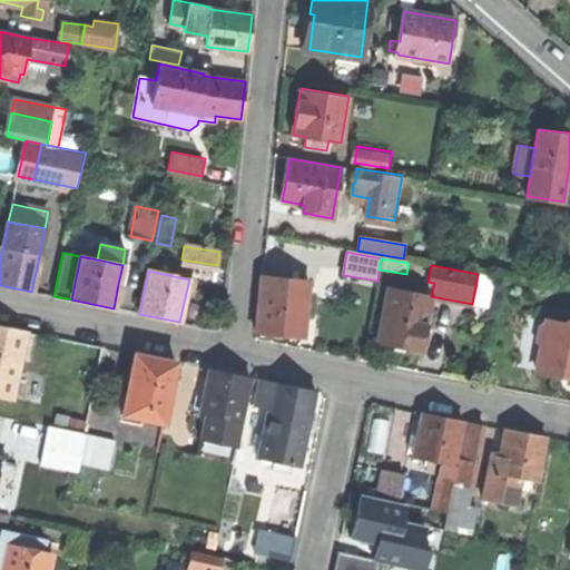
[(493,277),(478,274),(472,304),(488,307),(493,277)]
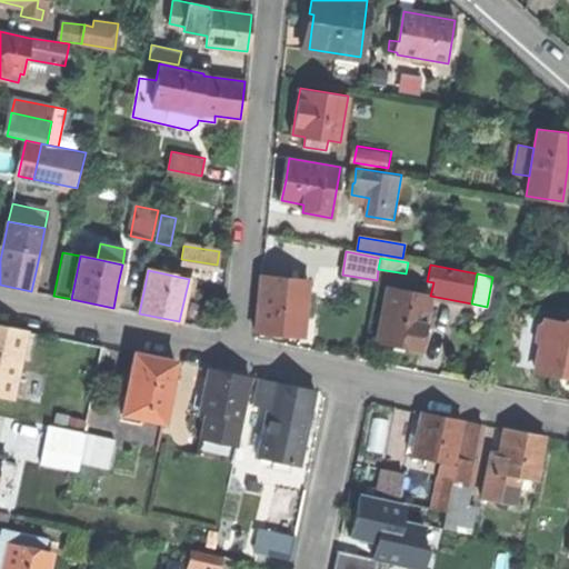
[(306,306),(308,280),(261,277),(256,333),(302,338),(306,306)]
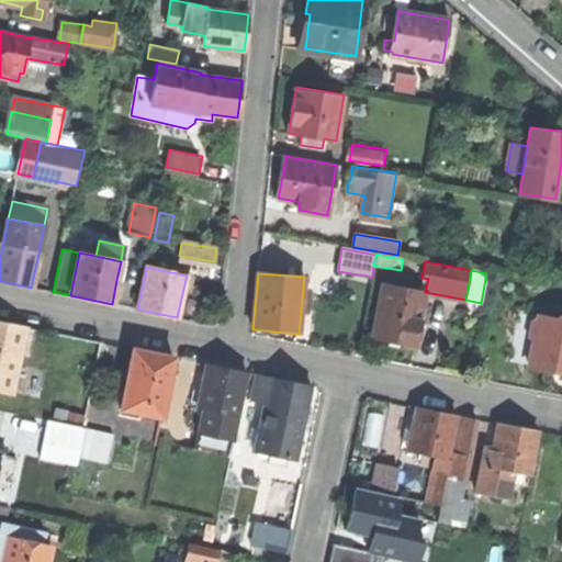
[(193,277),(187,276),(183,289),(191,291),(192,284),(193,277)]
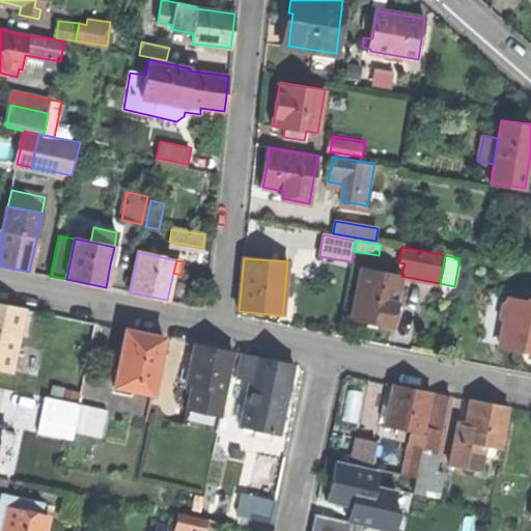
[(397,298),(401,276),(361,268),(351,318),(392,327),(397,298)]
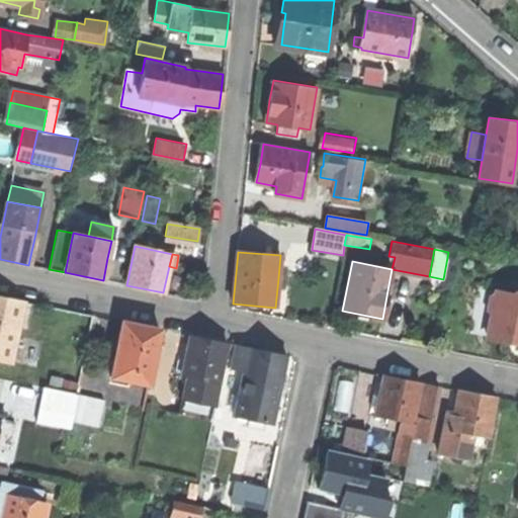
[(517,290),(510,294),(497,291),(490,297),(490,304),(488,307),(488,311),(491,318),(488,337),(509,342),(510,337),(514,338),(517,338),(517,339),(517,290)]
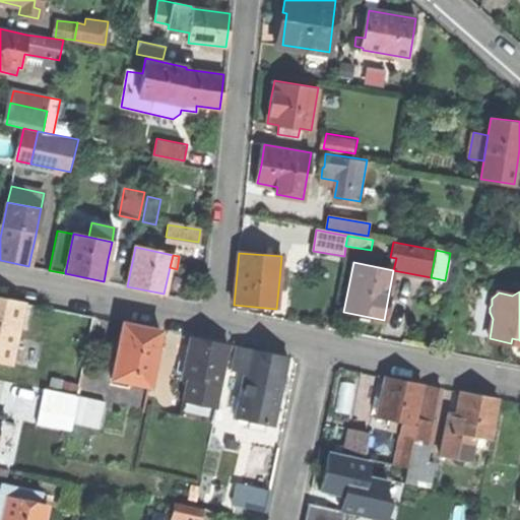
[(0,361),(12,365),(24,304),(0,298),(0,361)]
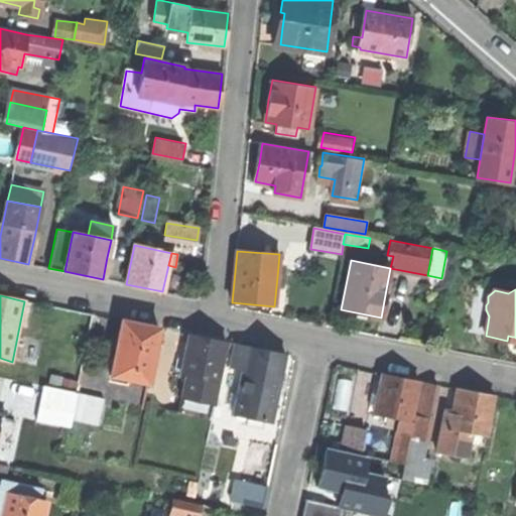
[(111,375),(148,383),(159,329),(122,321),(117,345),(115,358),(111,375)]
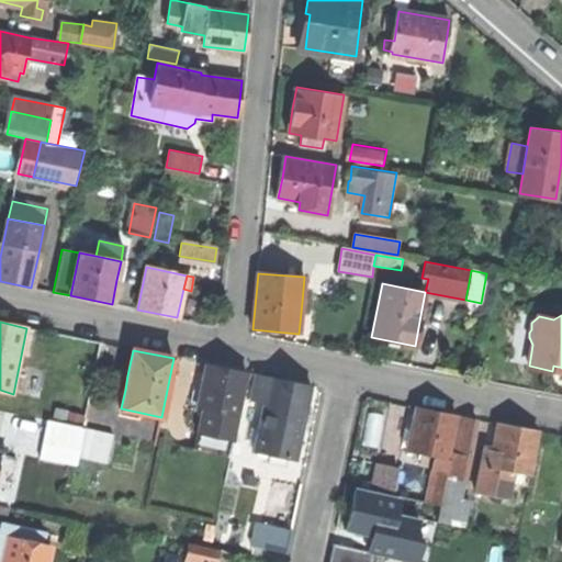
[(202,386),(198,408),(204,409),(199,434),(234,441),(236,430),(243,397),(247,373),(225,369),(206,364),(202,386)]
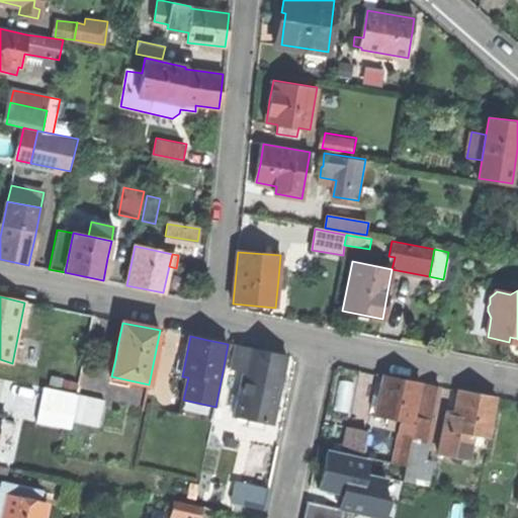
[(109,358),(115,359),(117,346),(112,344),(111,350),(109,358)]
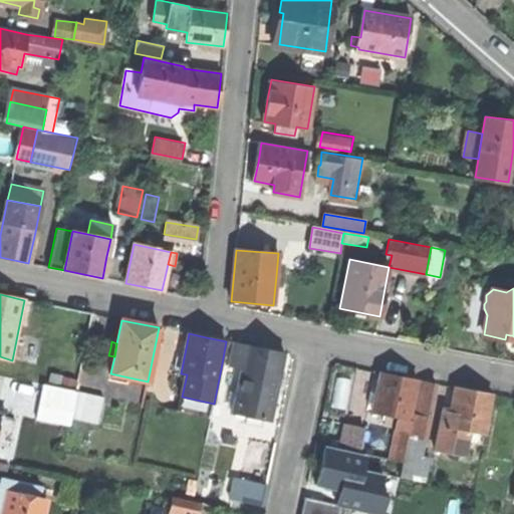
[(234,343),(226,341),(222,363),(229,365),(234,343)]
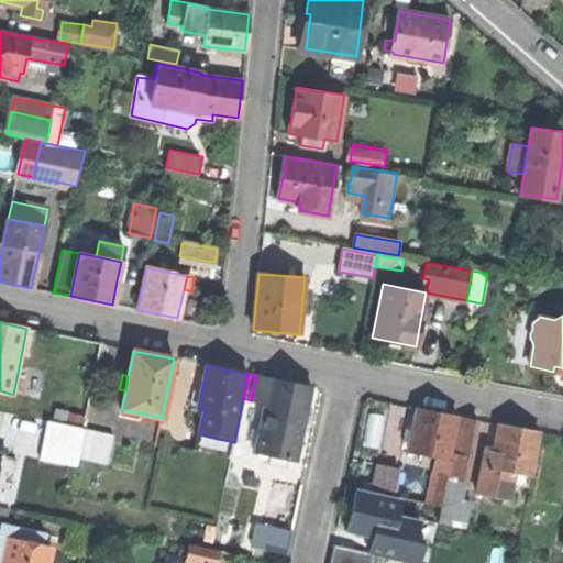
[(255,452),(273,456),(285,459),(296,461),(298,451),(305,418),(311,387),(256,376),(251,400),(255,401),(265,404),(255,452)]
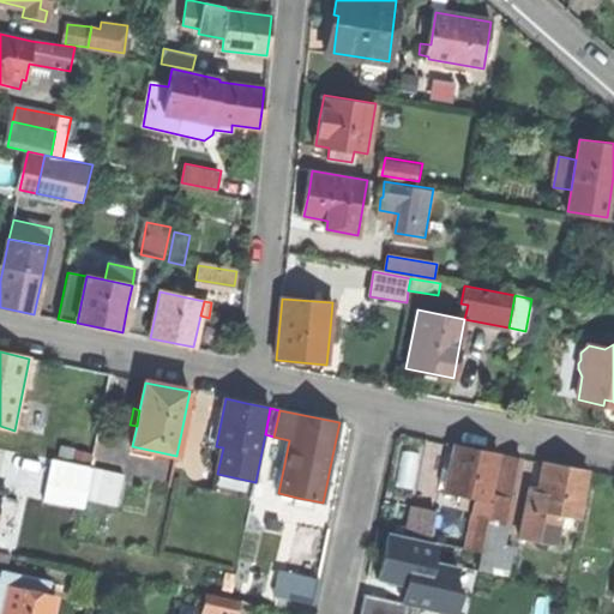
[(271,473),(278,438),(274,437),(265,434),(258,470),(271,473)]
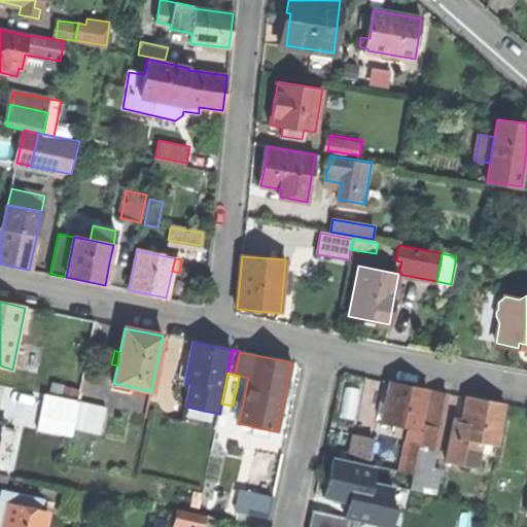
[(411,428),(424,430),(431,390),(405,385),(392,382),(384,423),(411,428)]
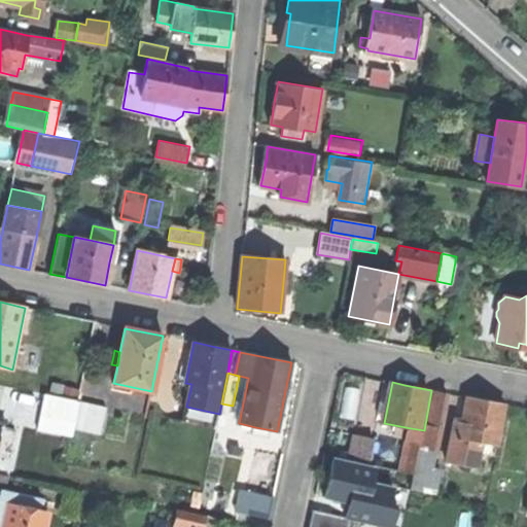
[(424,430),(420,450),(433,453),(446,393),(431,390),(424,430)]
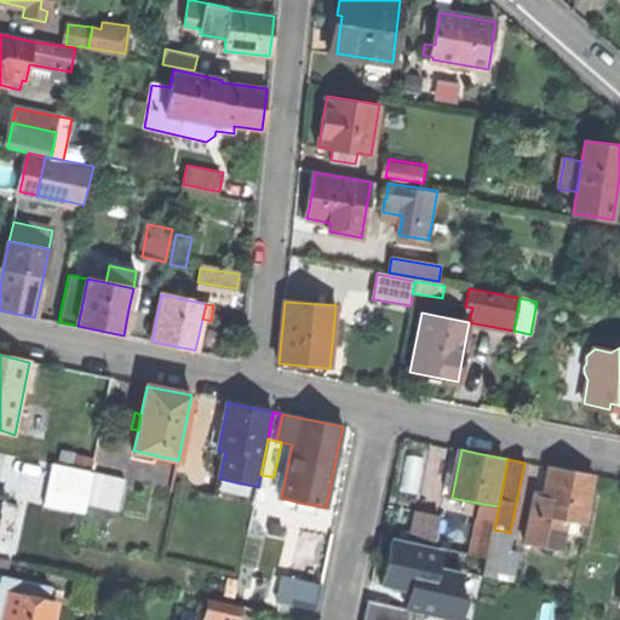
[(89,471),(51,464),(44,504),(80,511),(82,503),(89,471)]
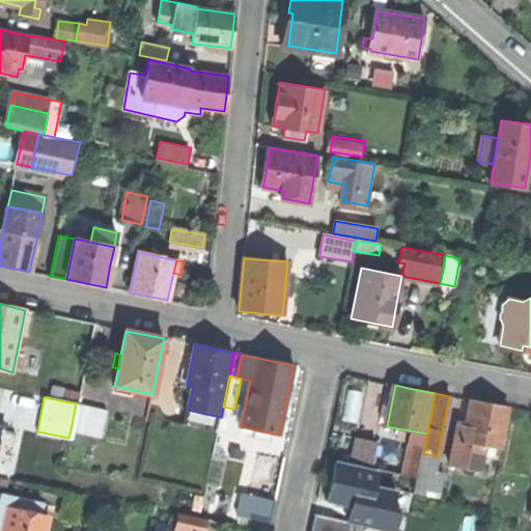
[(484,403),(469,400),(465,425),(456,423),(449,465),(479,470),(484,445),(501,448),(508,408),(484,403)]
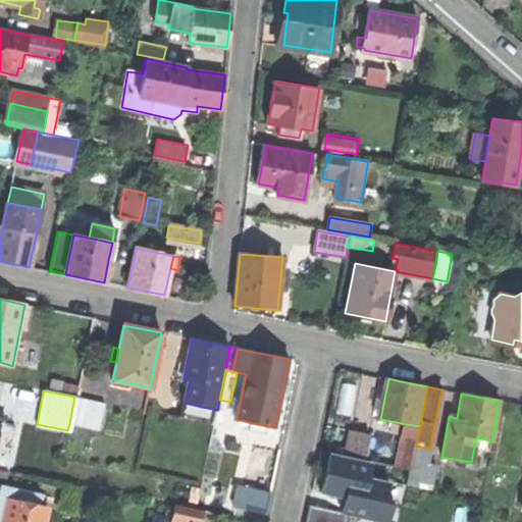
[(106,404),(79,399),(73,425),(101,430),(106,404)]
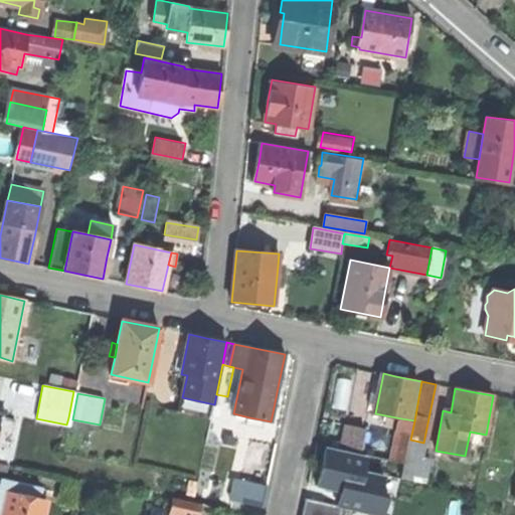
[(0,428),(12,432),(14,418),(0,415),(0,428)]
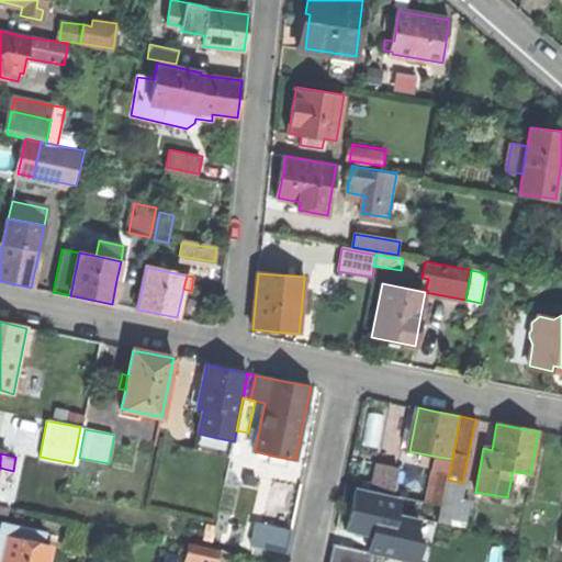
[(283,464),(284,458),(272,456),(271,462),(283,464)]
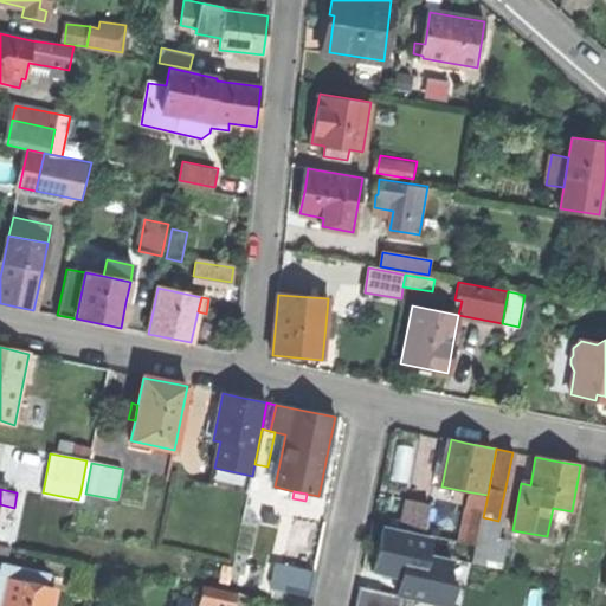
[(483,517),(488,495),(472,492),(462,543),(469,545),(477,546),(483,517)]
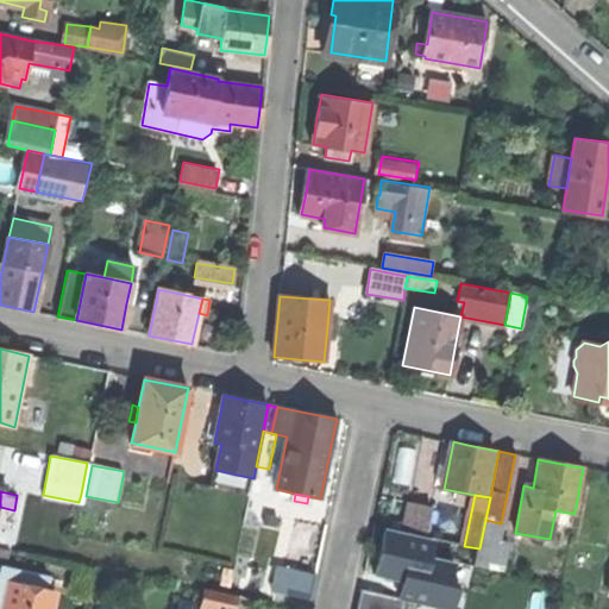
[(412,504),(406,533),(425,537),(431,508),(412,504)]
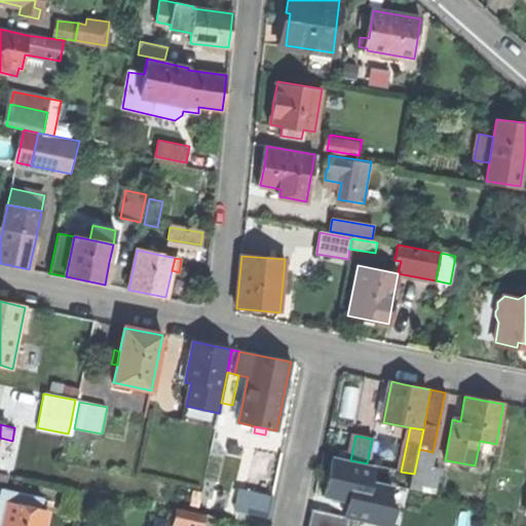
[(429,466),(433,452),(419,449),(414,474),(411,488),(434,493),(439,468),(429,466)]
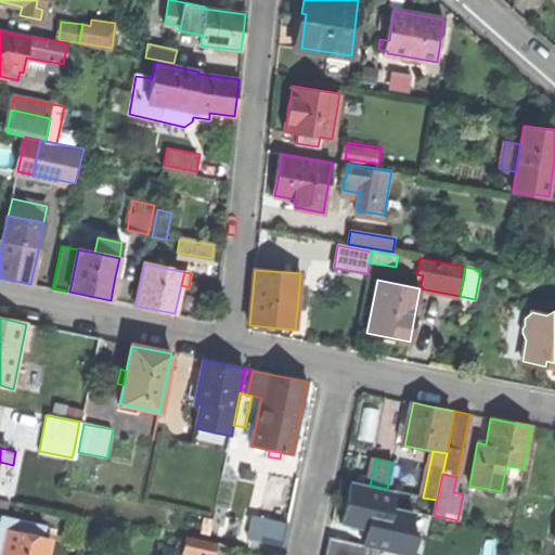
[(390,510),(394,493),(350,485),(343,524),(359,527),(366,528),(385,531),(390,510)]
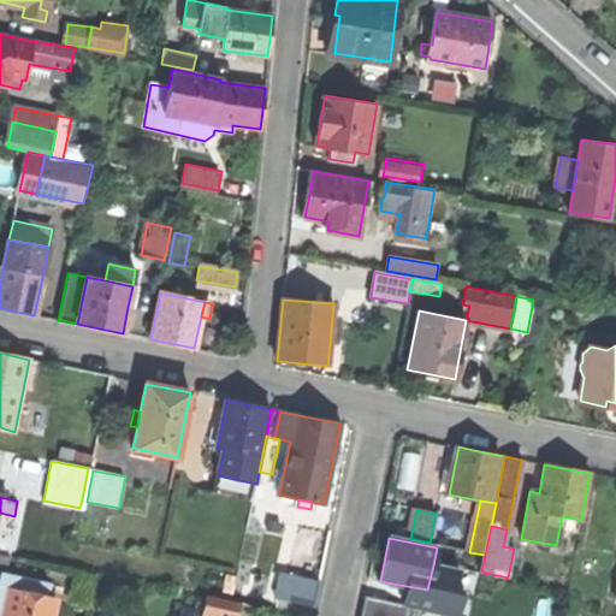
[(457,585),(461,569),(433,566),(427,590),(407,586),(403,605),(450,615),(458,615),(465,597),(457,585)]
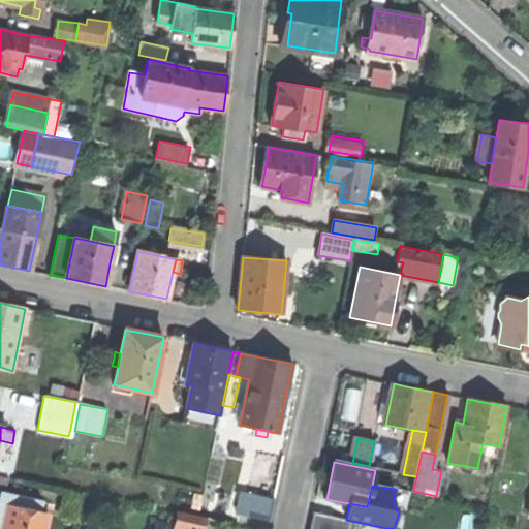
[(45,528),(50,514),(44,511),(47,500),(4,491),(0,509),(0,528),(45,528)]
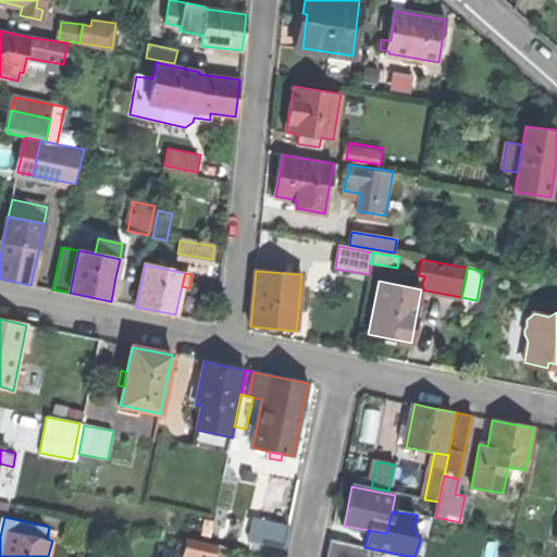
[(291,524),(255,517),(250,541),(286,547),(291,524)]
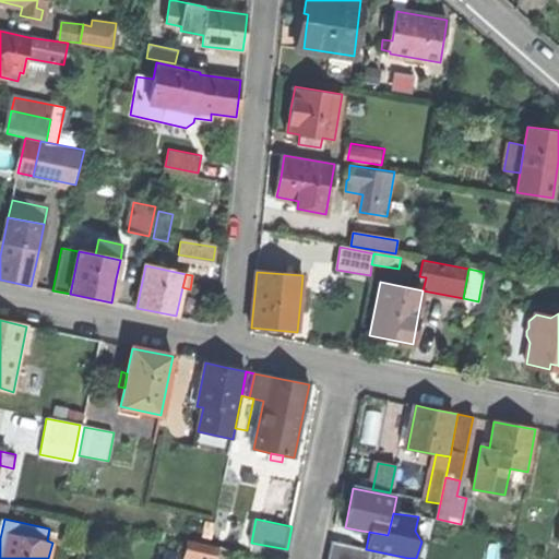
[(222,558),(218,558),(221,546),(188,539),(186,554),(202,557),(201,558),(222,558)]
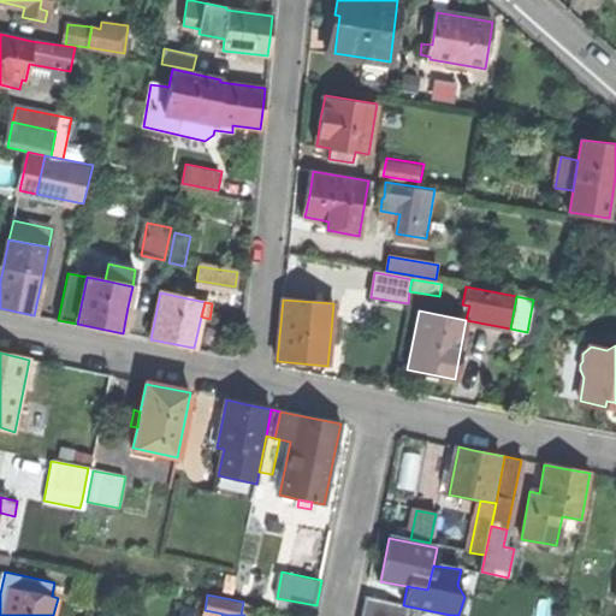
All buildings are outlined.
